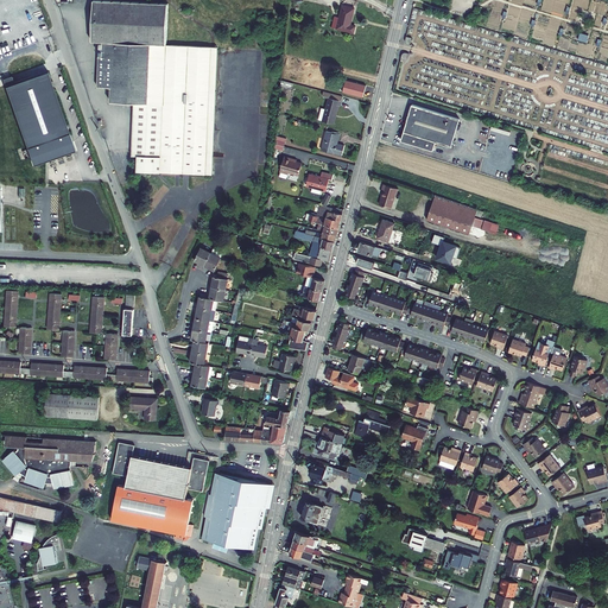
[(168,1),(116,0),(95,0),(94,40),(100,39),(99,84),(112,83),(112,97),(135,100),(133,154),(139,157),(139,171),(213,172),(219,48),(168,43),(168,1)]
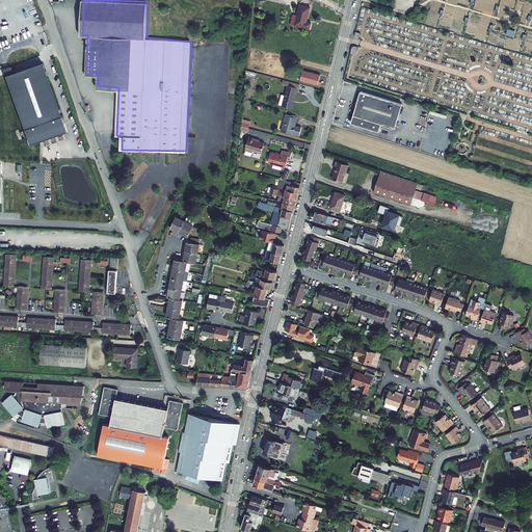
[(297,12),(292,11),(290,22),(310,28),(313,22),(308,20),(311,6),(299,2),(297,12)]
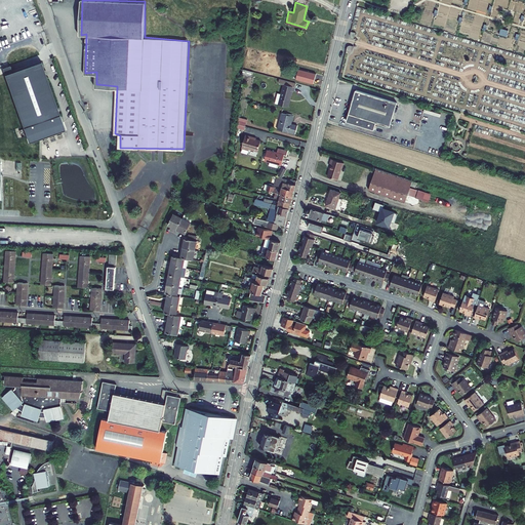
[(29,143),(66,129),(41,62),(12,72),(10,66),(3,68),(29,143)]
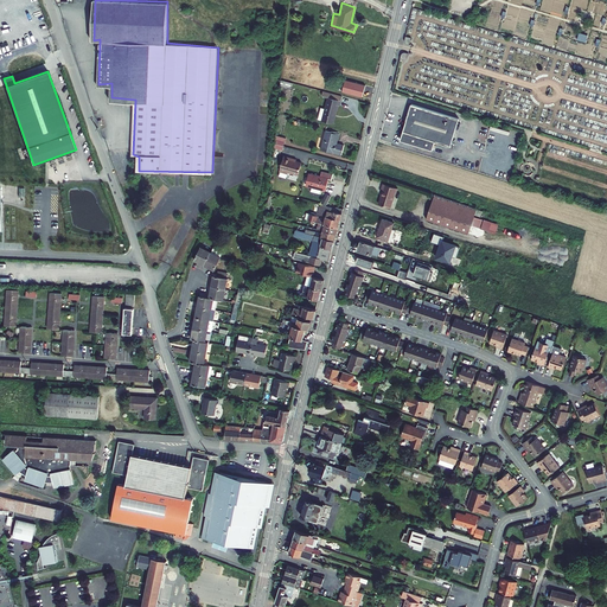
[(343,93),(363,97),(365,85),(345,81),(343,93)]
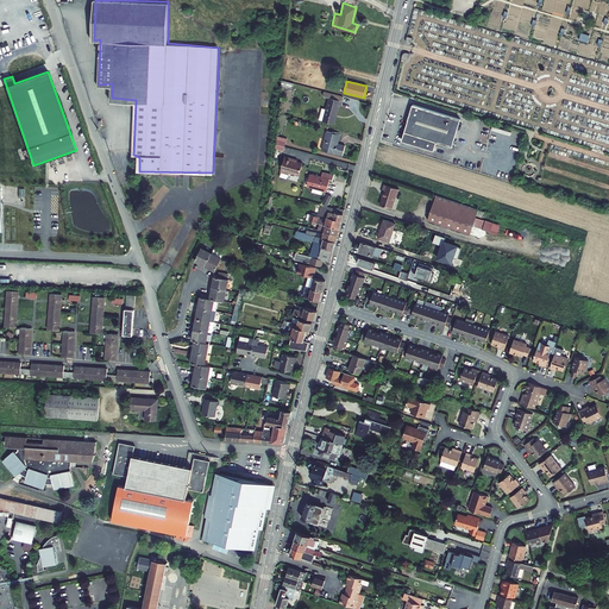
[(345,99),(325,92),(324,95),(331,99),(324,121),(334,124),(345,99)]
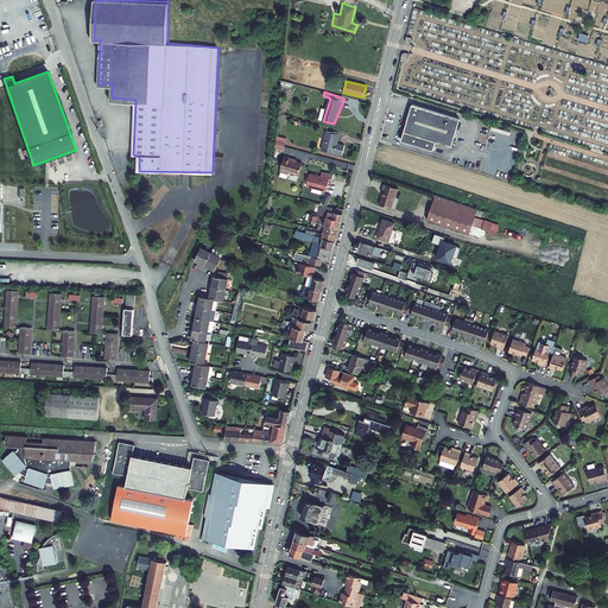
[(458,118),(412,103),(401,139),(432,149),(435,140),(450,145),(458,118)]
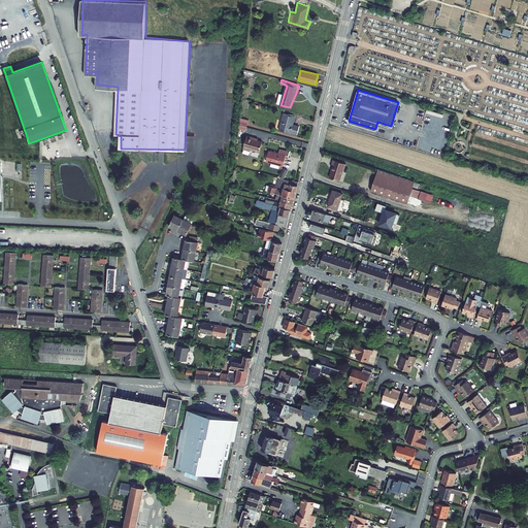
[(295,117),(283,113),(277,129),(296,135),(299,127),(292,125),(295,117)]
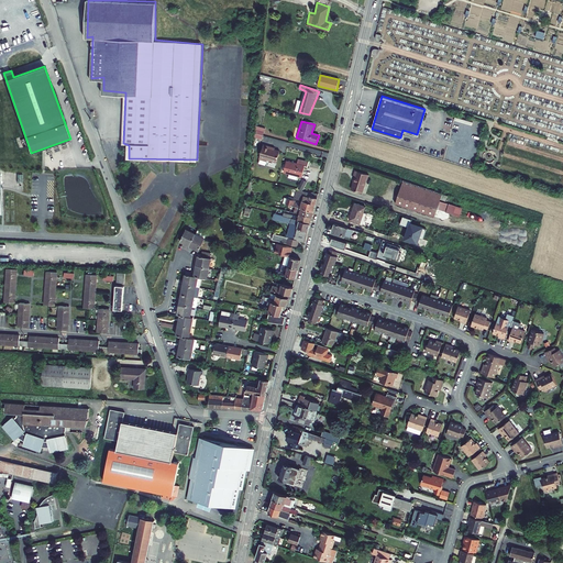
[(265,129),(256,125),(255,133),(263,135),(265,129)]
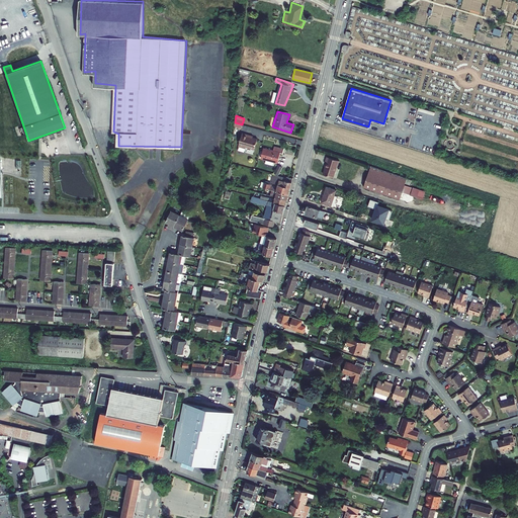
[(256,139),(242,132),(238,145),(254,149),(256,139)]
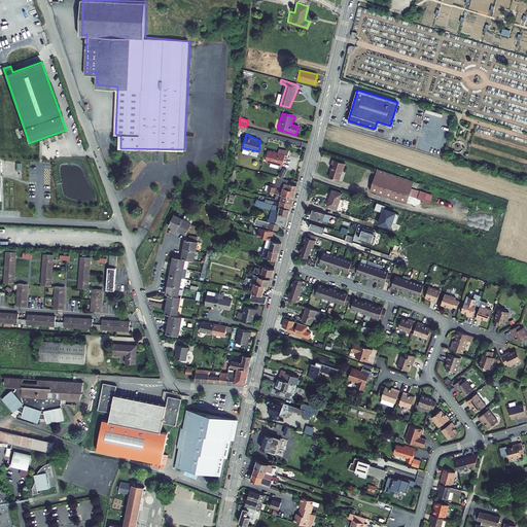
[(276,154),(269,151),(266,162),(271,164),(271,167),(279,171),(279,166),(282,167),(284,157),(288,159),(290,153),(279,150),(276,154)]
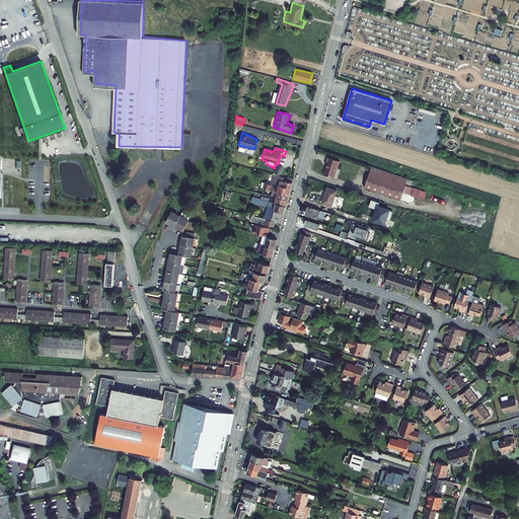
[(328,162),(323,174),(334,177),(338,165),(339,165),(340,161),(327,157),(326,161),(328,162)]
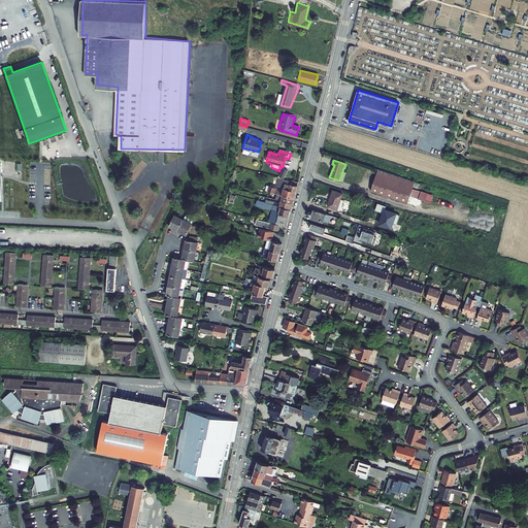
[(284,168),(279,177),(284,179),(288,170),(284,168)]
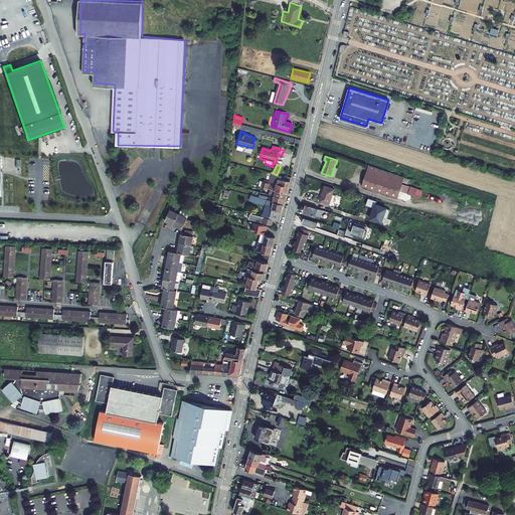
[(368,169),(362,186),(397,198),(400,191),(402,184),(403,182),(408,184),(409,179),(369,165),(368,166),(368,169)]
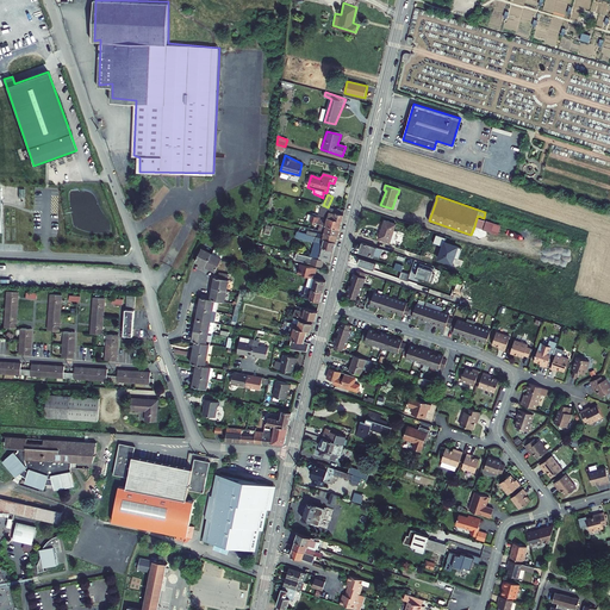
[(342,222),(344,212),(337,210),(336,212),(332,211),(334,209),(323,206),(321,216),(328,218),(342,222)]
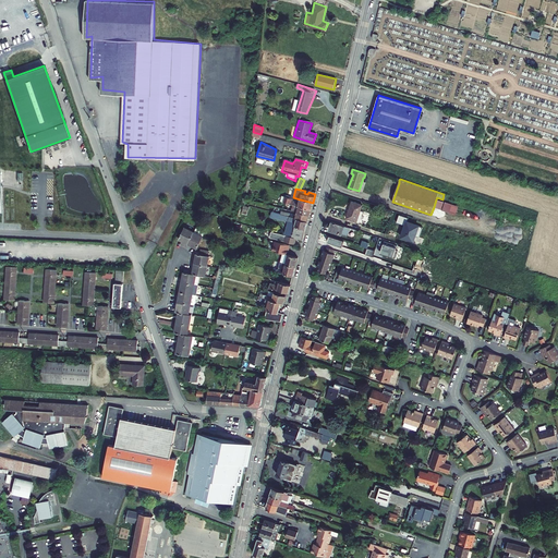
[(293,205),(311,209),(313,203),(300,199),(299,203),(293,201),(293,199),(284,197),(283,203),(293,205)]
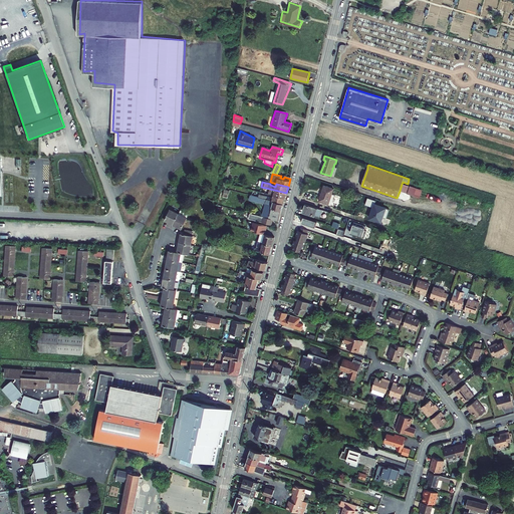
[(423,191),(402,184),(400,191),(420,198),(423,191)]
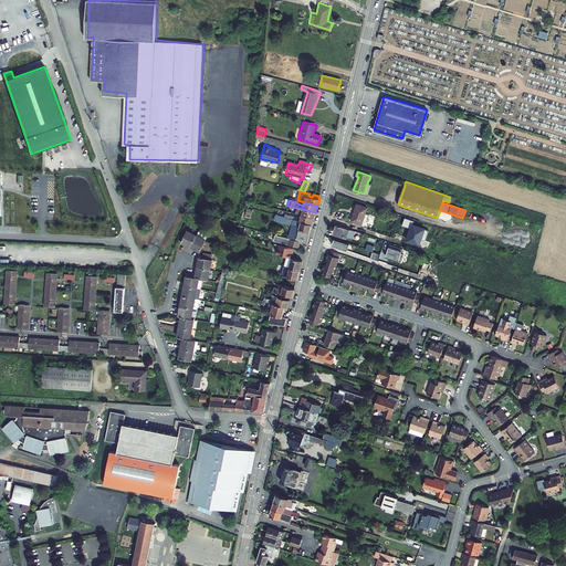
[(357,205),(354,216),(367,220),(368,215),(366,213),(367,208),(357,205)]
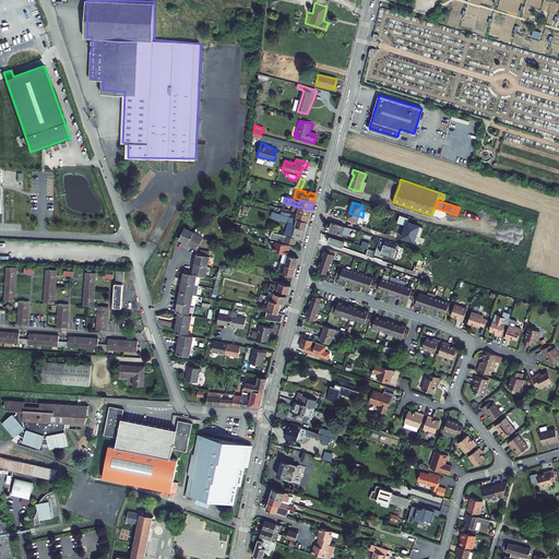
[(294,205),(292,211),(298,213),(310,216),(311,210),(294,205)]
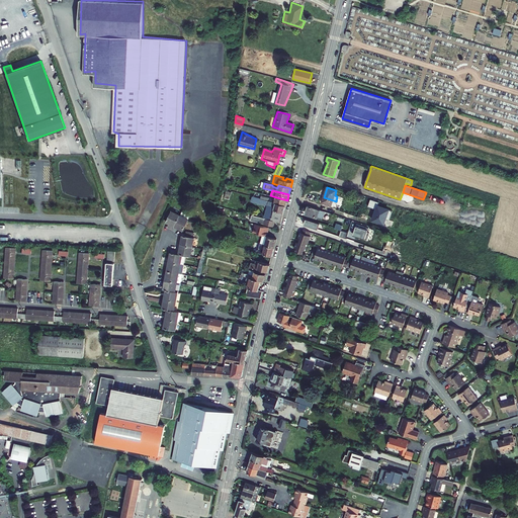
[(261,196),(260,199),(285,205),(287,200),(276,197),(275,199),(261,196)]
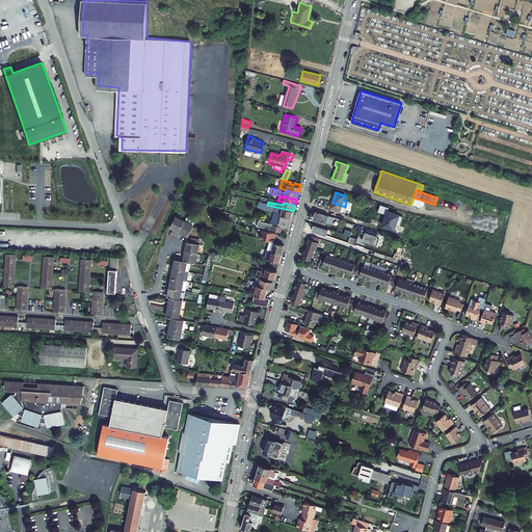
[(267,205),(260,203),(258,207),(274,211),(276,211),(273,224),(283,228),(289,229),(293,211),(267,205)]
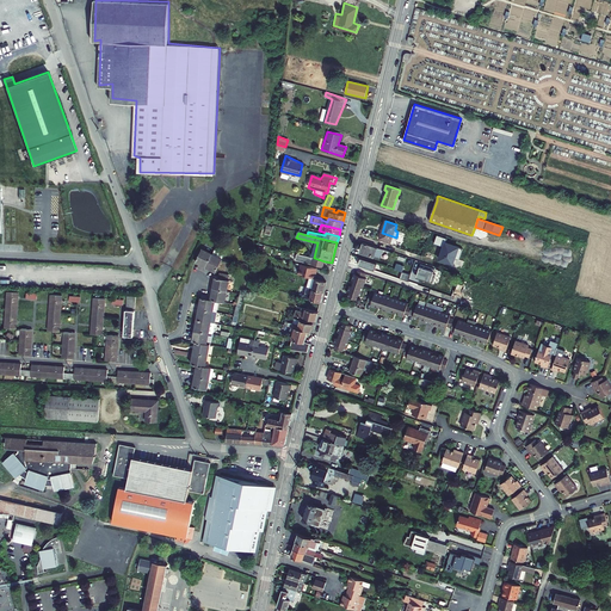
[(396,238),(382,233),(380,239),(394,244),(396,238)]
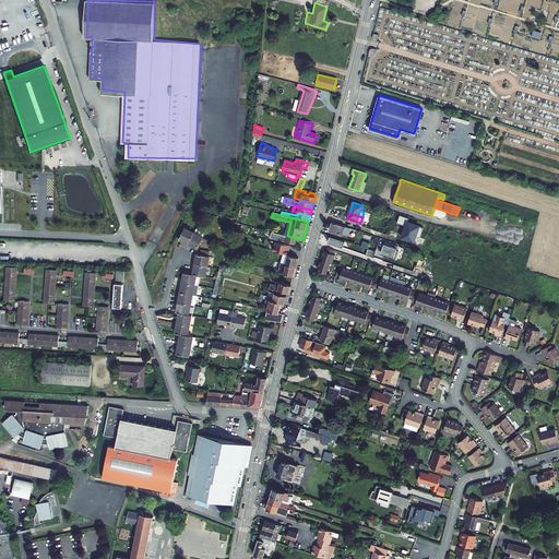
[(409,218),(400,215),(396,223),(405,226),(401,238),(414,242),(413,245),(421,248),(425,240),(419,238),(423,228),(407,223),(409,218)]
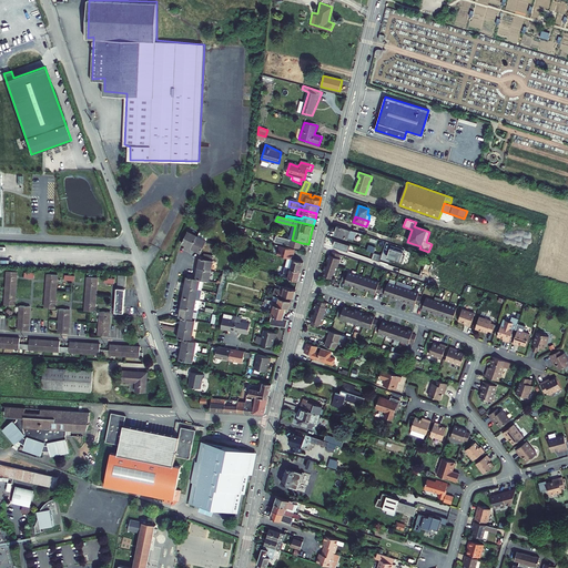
[(337,225),(335,234),(353,240),(356,232),(337,225)]
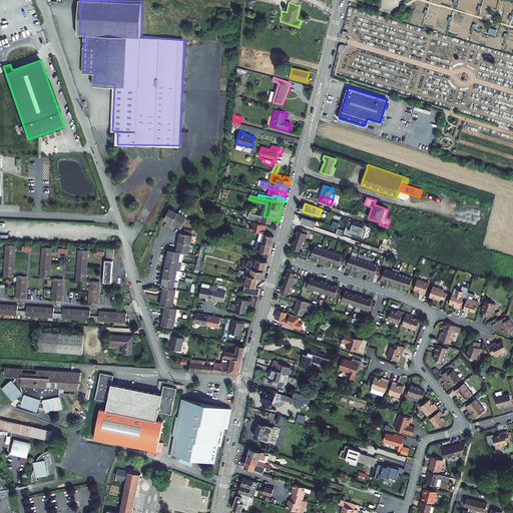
[(168,205),(162,217),(179,226),(187,212),(178,206),(176,210),(168,205)]
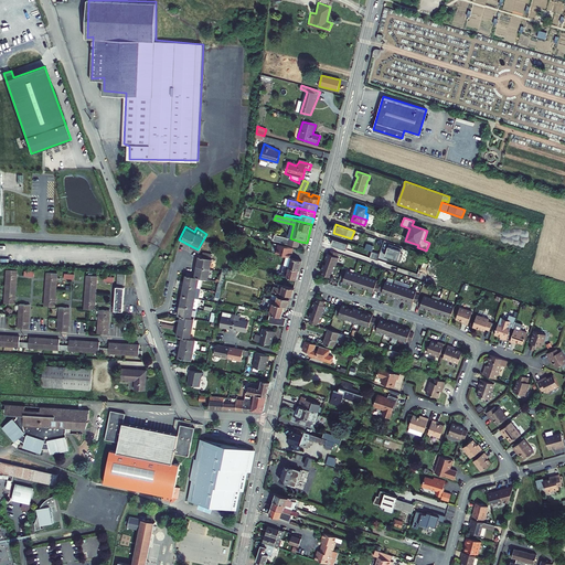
[(275,235),(274,240),(298,247),(300,242),(290,238),(288,238),(275,235)]
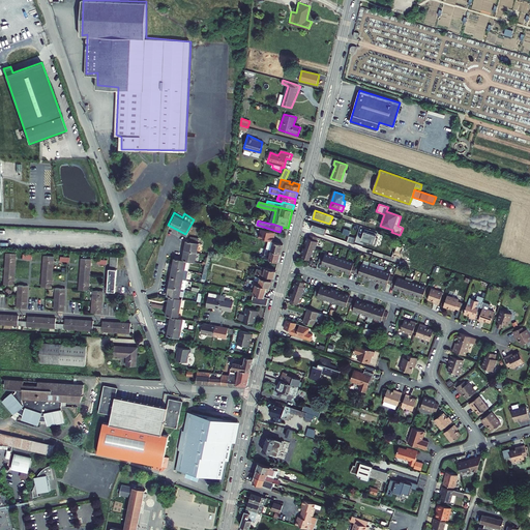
[(315,224),(313,229),(326,233),(328,228),(315,224)]
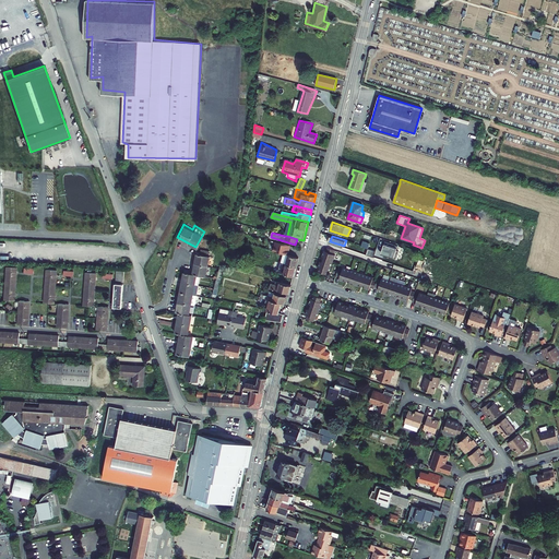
[(368,249),(370,244),(357,239),(355,245),(364,248),(368,249)]
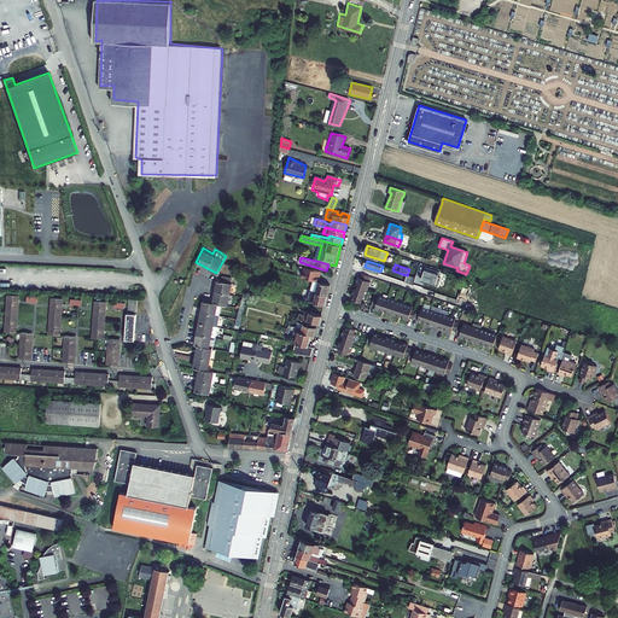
[(313,280),(319,281),(320,277),(319,277),(320,272),(305,267),(303,278),(313,280)]
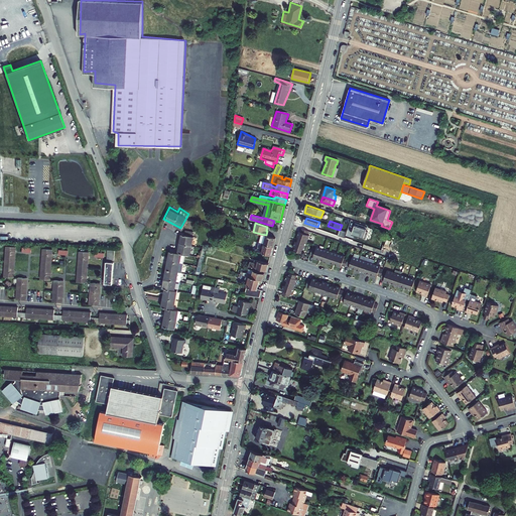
[(357,224),(354,234),(369,239),(373,228),(357,224)]
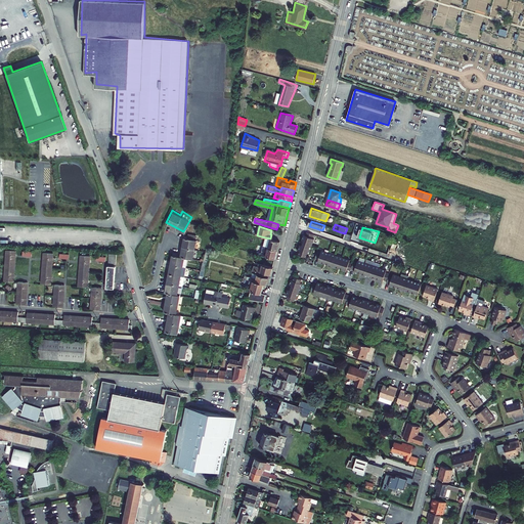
[(333,229),(329,228),(328,233),(340,236),(341,232),(333,229)]
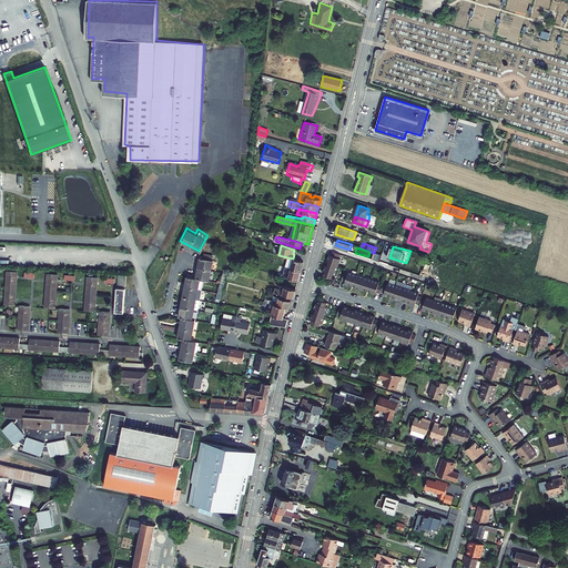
[(330,261),(328,263),(338,266),(341,259),(338,259),(340,254),(332,252),(331,255),(328,255),(327,261),(330,261)]
